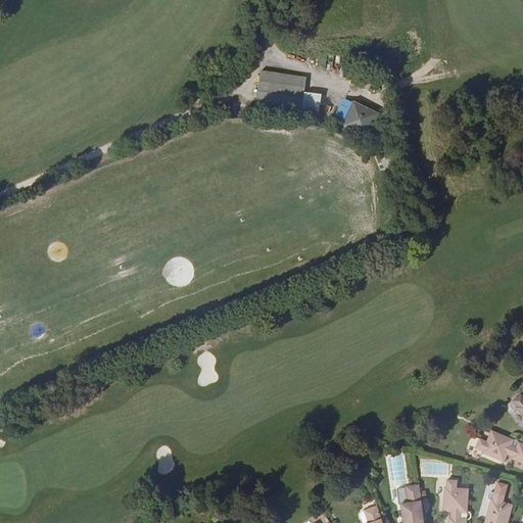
[(304,92),(306,76),(260,70),(257,95),(303,100),(302,108),(320,110),(321,93),(304,92)]
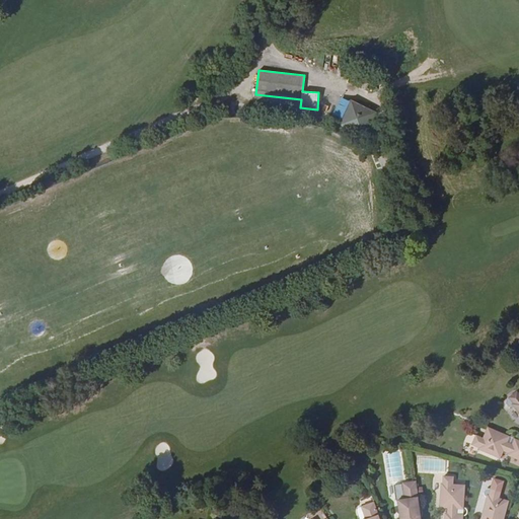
[(375,108),(340,97),(330,122),(367,134),(375,108)]
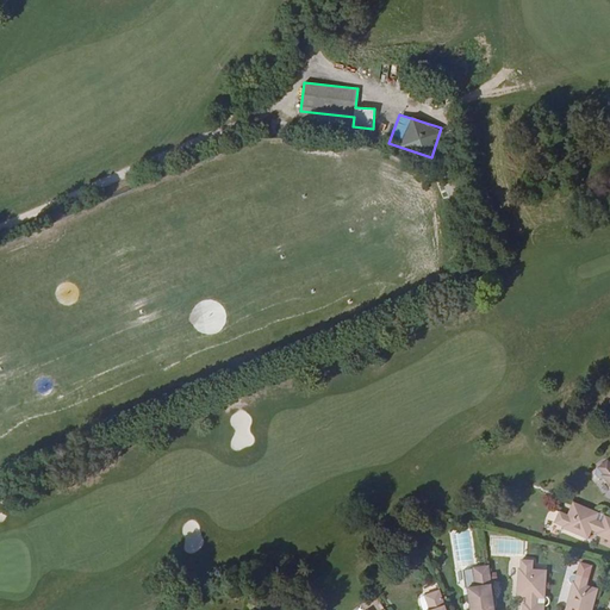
[(609,466),(607,461),(597,468),(598,471),(597,472),(609,489),(609,466)]
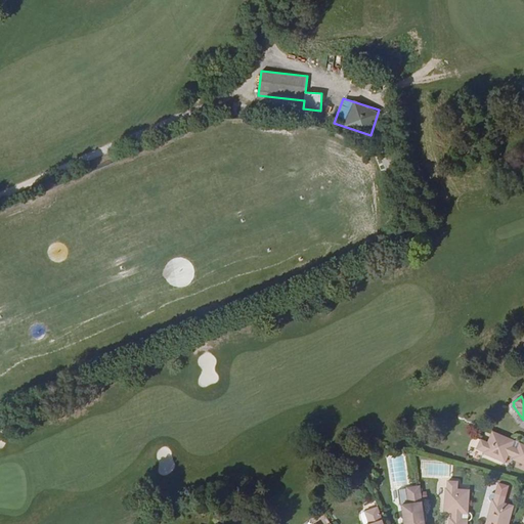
[(514,442),(492,433),(488,443),(481,441),(477,451),(484,454),(482,457),(506,468),(510,459),(514,460),(513,463),(523,467),(523,446),(522,445),(514,442)]
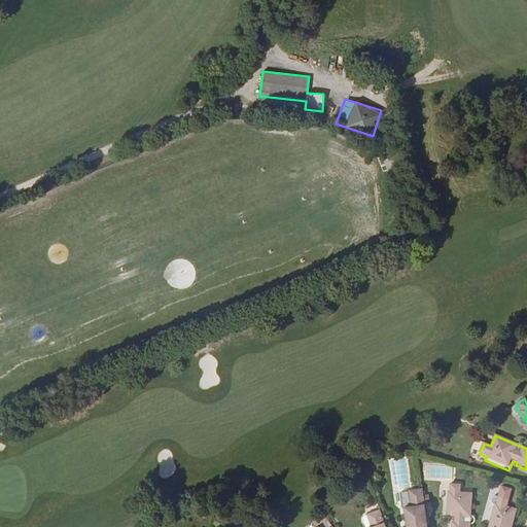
[(469,526),(469,525),(470,516),(471,494),(460,493),(460,485),(450,484),(449,492),(448,492),(446,517),(455,518),(454,523),(452,522),(451,526),(469,526)]
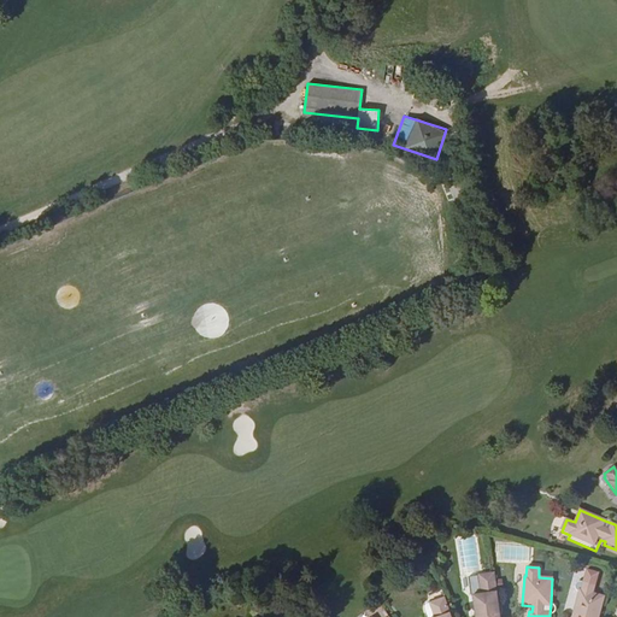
[(498,604),(494,575),(477,576),(477,579),(476,579),(475,580),(474,582),(474,585),(475,586),(477,588),(479,588),(480,597),(472,598),(474,613),(479,613),(479,616),(499,616),(500,616),(498,604)]
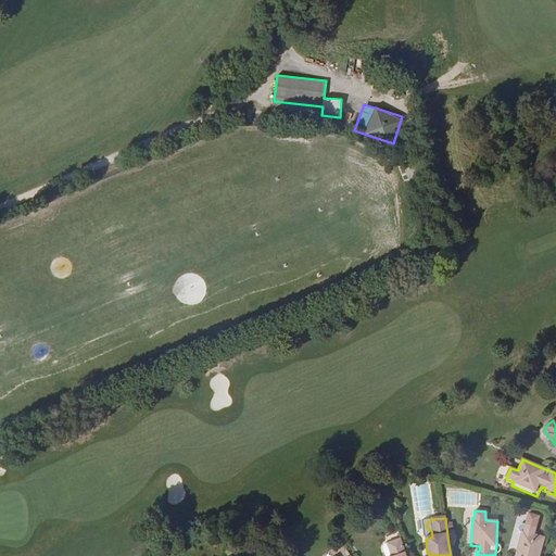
[(539,555),(544,538),(534,535),(536,528),(523,523),(522,526),(515,554),(520,555),(539,555)]
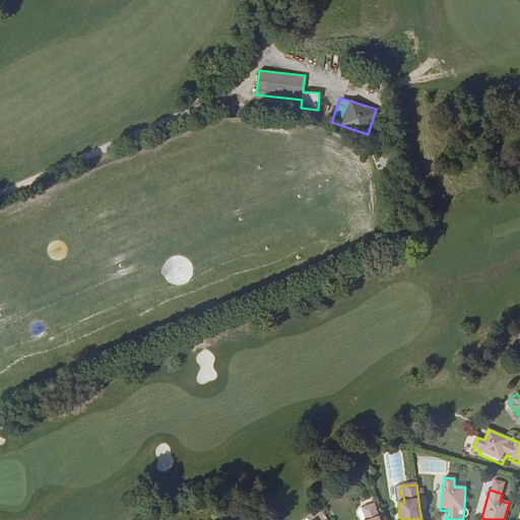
[(380,519),(373,500),(360,505),(365,519),(380,519)]
